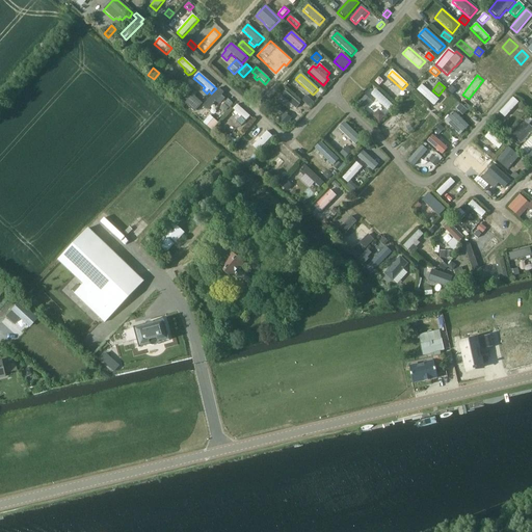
[(414,89),(408,85),(404,90),(409,95),(414,89)]
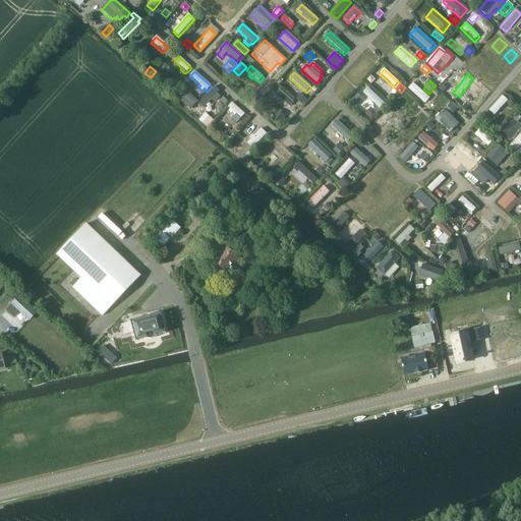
[(424,105),(429,99),(413,83),(408,90),(424,105)]
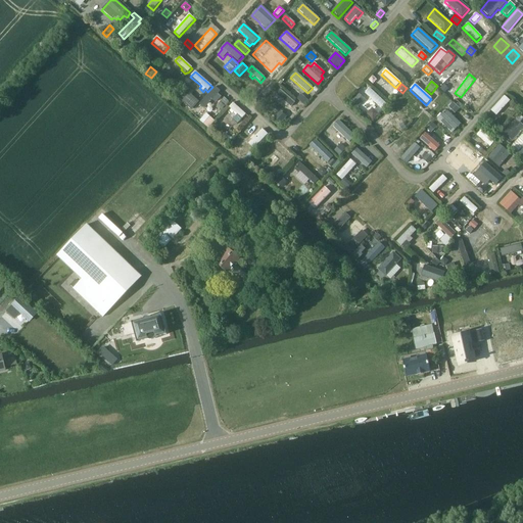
[(448,90),(443,85),(439,90),(444,94),(448,90)]
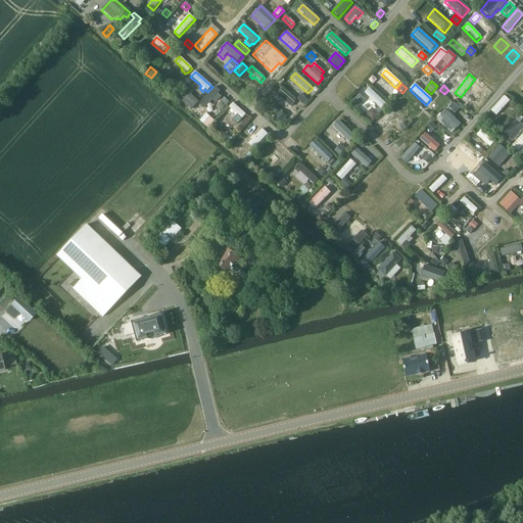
[(487,85),(474,102),(479,106),(493,90),(487,85)]
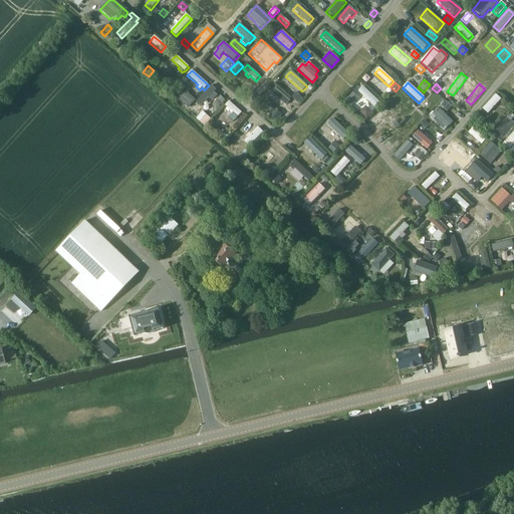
[(216,90),(211,85),(195,103),(201,107),(208,99),(212,102),(217,96),(214,93),(216,90)]
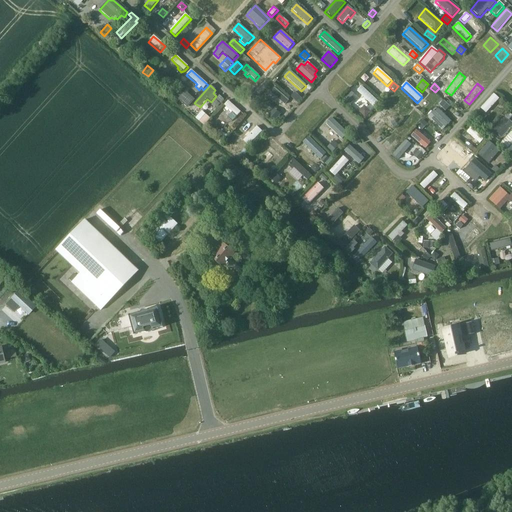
[(378,102),(362,87),(357,92),(373,108),(378,102)]
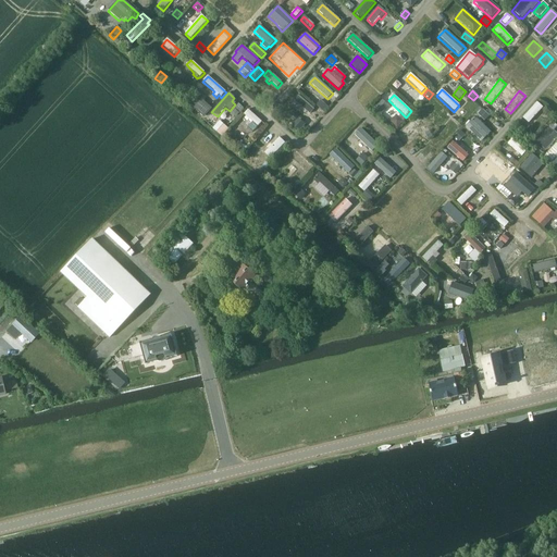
[(310,115),(314,110),(298,96),(294,101),(310,115)]
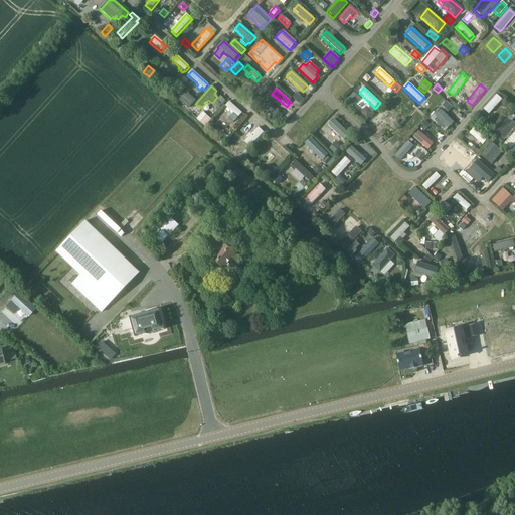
[(400,92),(389,104),(394,108),(405,97),(400,92)]
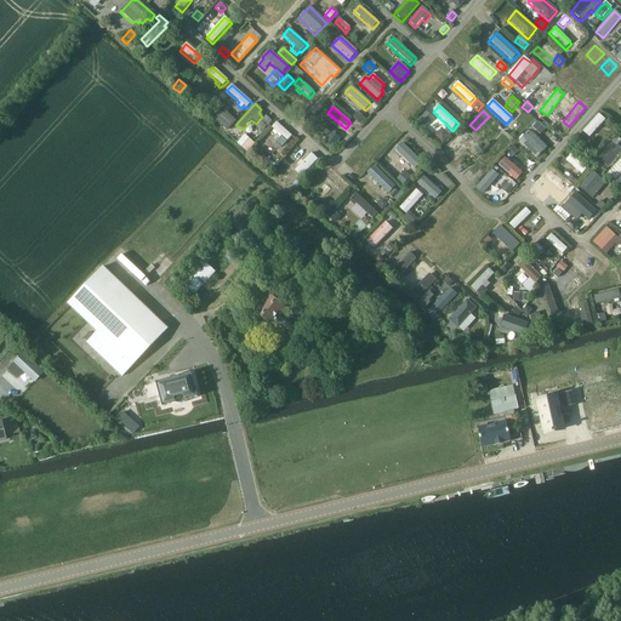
[(227,132),(235,123),(224,112),(215,121),(227,132)]
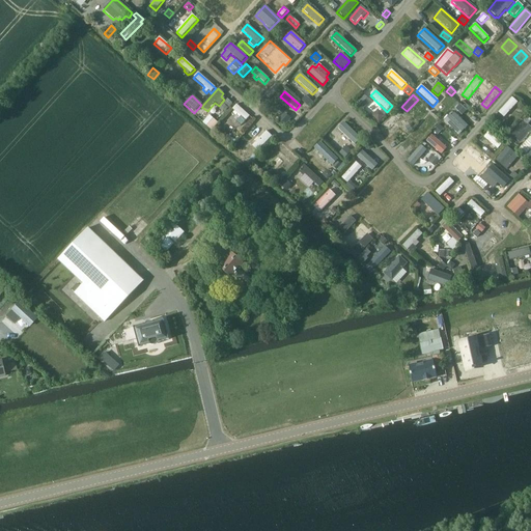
[(305,95),(301,101),(309,109),(313,104),(305,95)]
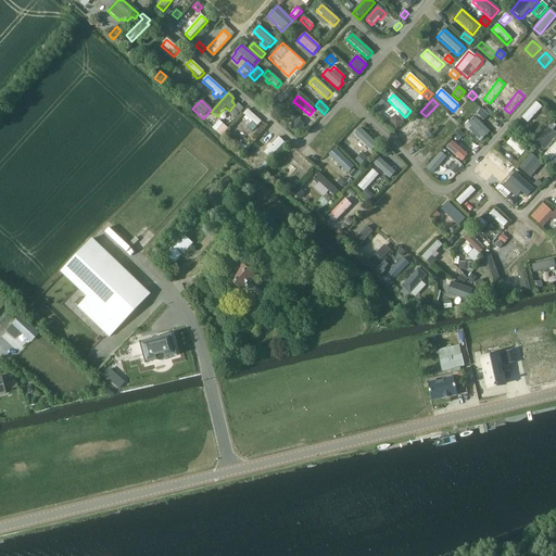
[(380,115),(388,106),(380,100),(373,108),(380,115)]
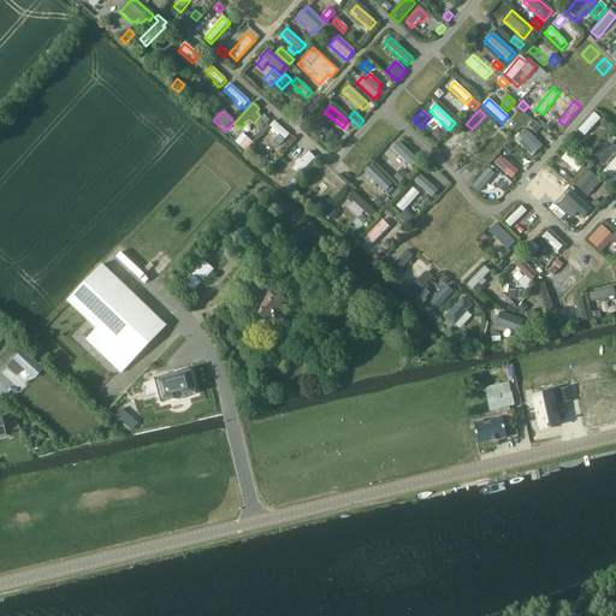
[(585,138),(600,120),(593,114),(578,132),(585,138)]
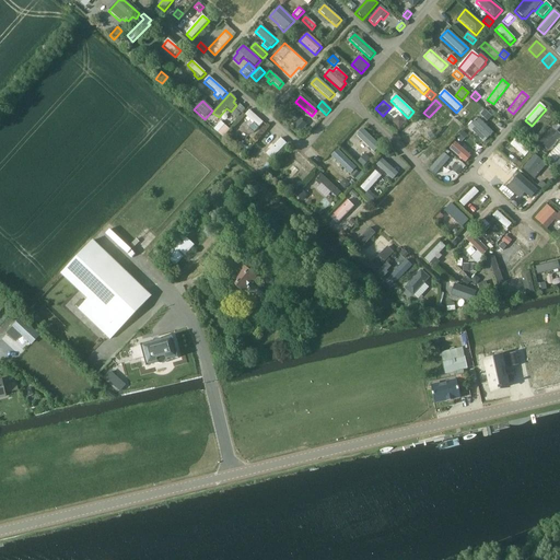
[(245,109),(240,105),(233,113),(232,116),(234,118),(238,117),(243,113),(243,114),(245,111),(245,109)]
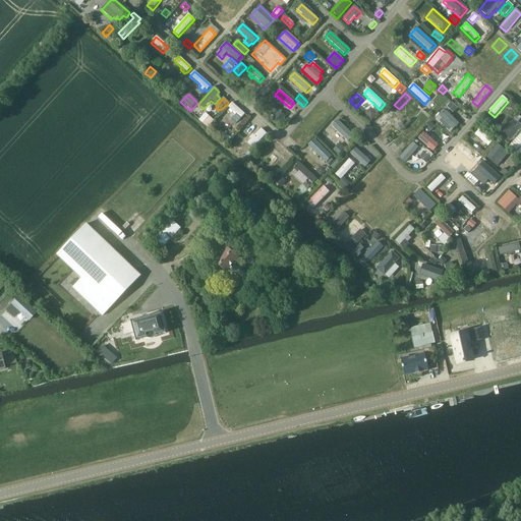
[(231,121),(236,125),(245,115),(232,103),(228,108),(236,115),(231,121)]
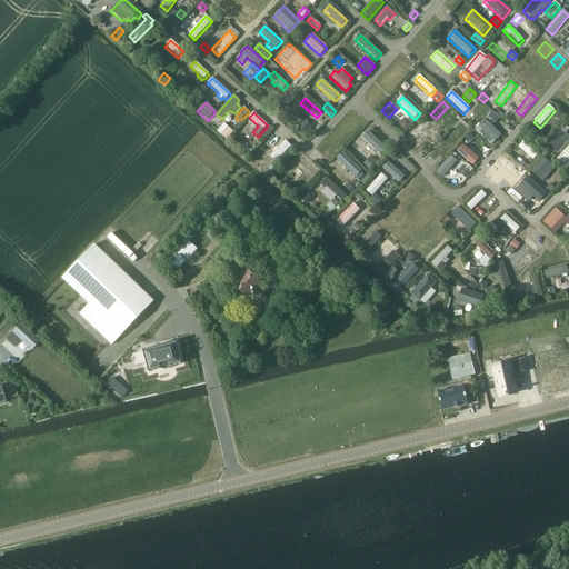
[(493,112),(488,118),(495,125),(500,119),(493,112)]
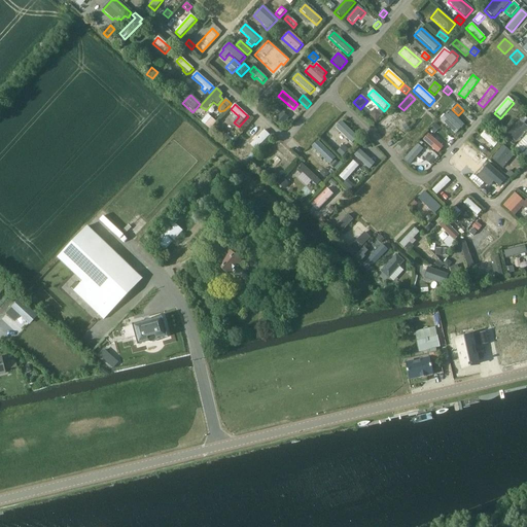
[(375,123),(381,115),(375,109),(369,116),(375,123)]
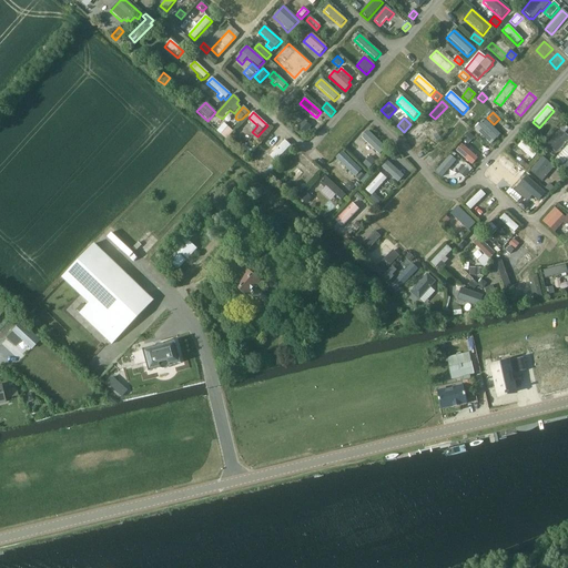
[(414,141),(430,124),(424,118),(407,135),(414,141)]
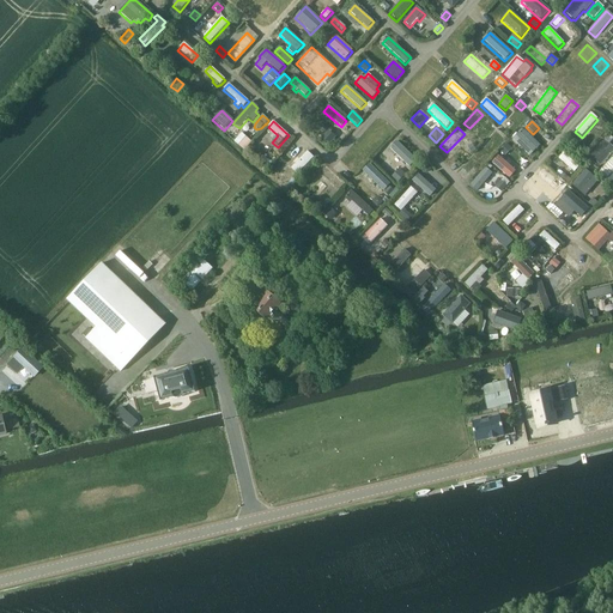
[(519,133),(511,140),(529,157),(540,146),(525,131),(521,135),(519,133)]
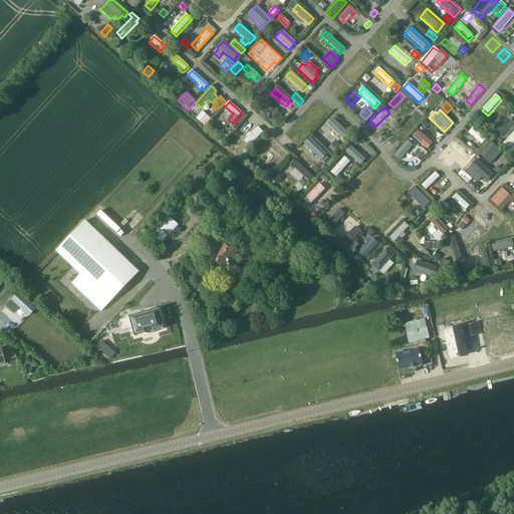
[(276,122),(281,115),(275,110),(269,116),(276,122)]
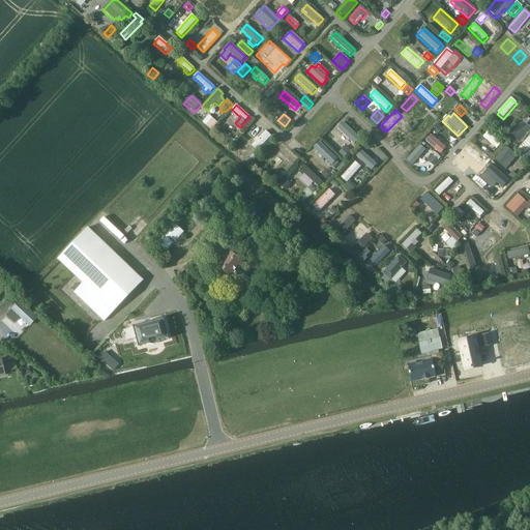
[(210,131),(217,123),(208,116),(202,123),(210,131)]
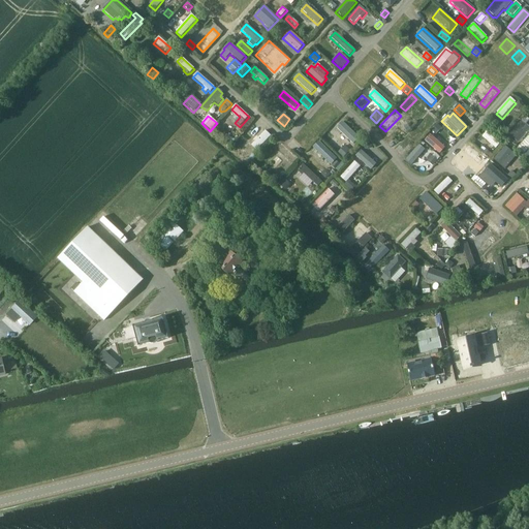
[(517,146),(528,131),(528,128),(526,125),(528,121),(525,117),(521,121),(522,122),(507,137),(517,146)]
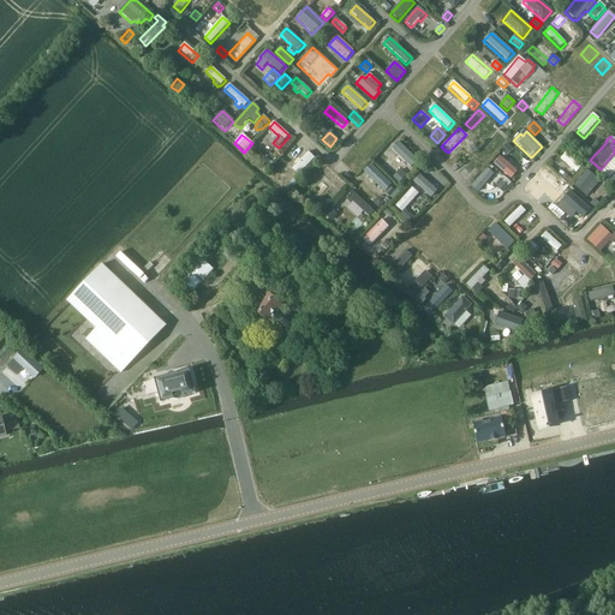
[(411,166),(418,159),(399,139),(390,147),(411,166)]
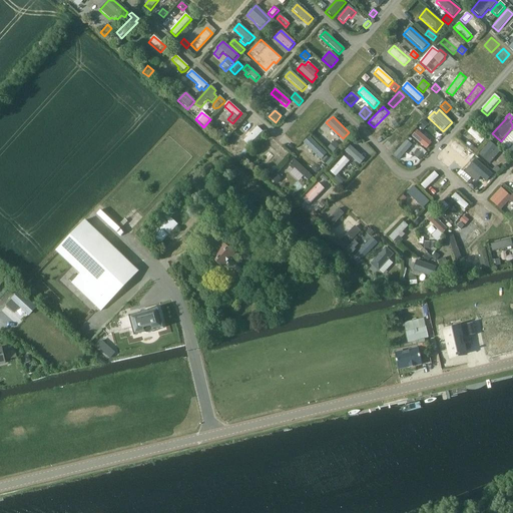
[(423,131),(429,125),(424,120),(418,127),(423,131)]
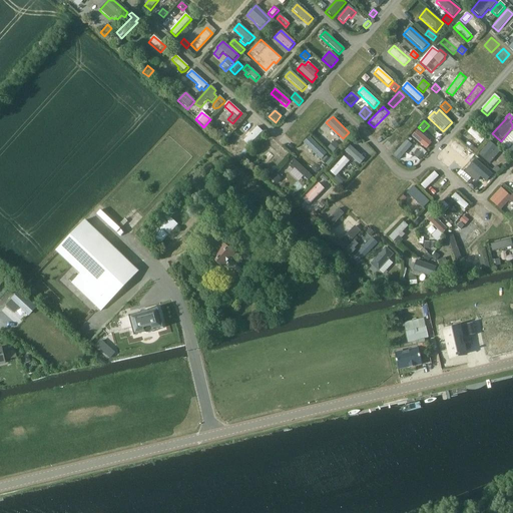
[(258,127),(243,141),(248,146),(263,132),(258,127)]
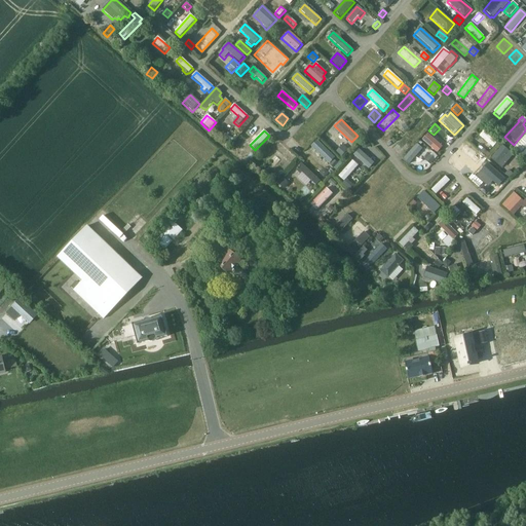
[(483,132),(479,137),(493,148),(497,144),(483,132)]
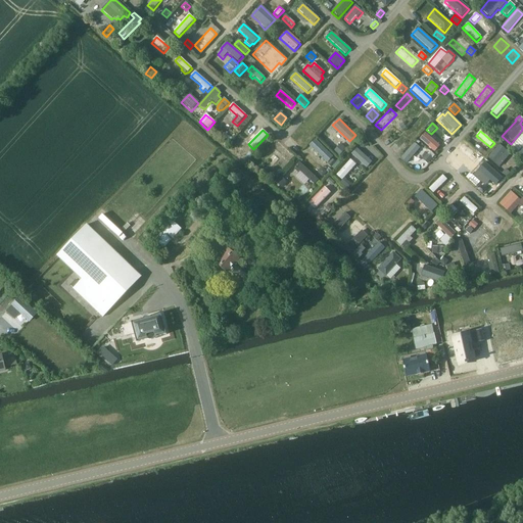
[(425,134),(419,140),(434,153),(439,147),(425,134)]
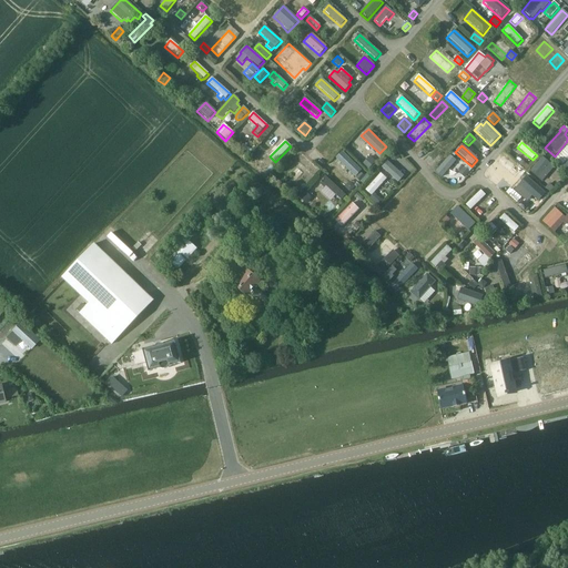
[(567,175),(567,145),(556,160),(563,166),(559,170),(567,176),(567,175)]
